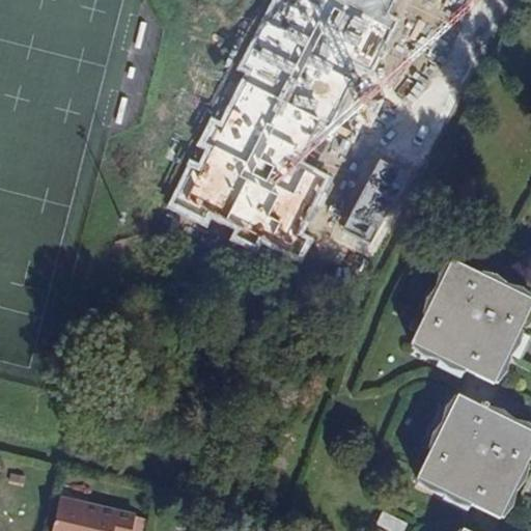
[(272,0),(236,71),(244,74),(220,122),(211,118),(196,147),(204,151),(195,167),(189,164),(165,207),(207,228),(212,221),(233,231),(229,241),(256,254),(260,245),(300,264),(313,239),(304,233),(331,177),(305,163),(323,129),(331,133),(357,78),(348,74),(352,65),(371,75),(400,20),(389,15),(395,0),(272,0)]
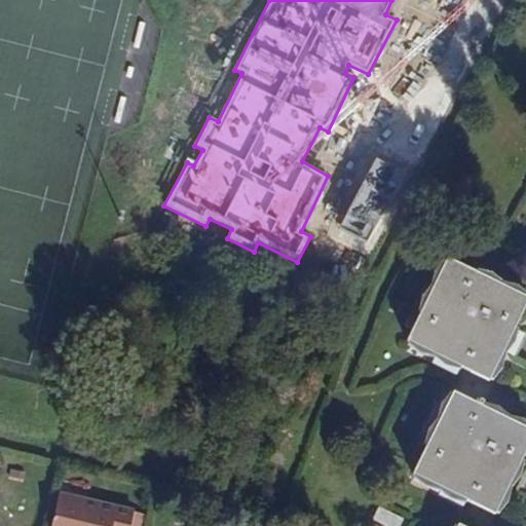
[(525,309),(525,299),(447,260),(407,342),(489,383),(525,309)]
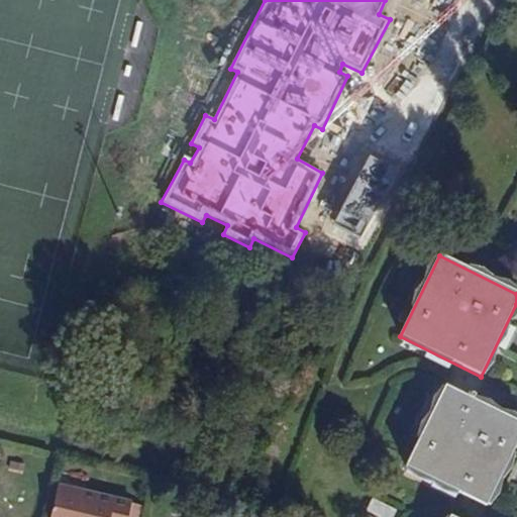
[(516,443),(516,421),(446,388),(407,468),(487,506),(516,443)]
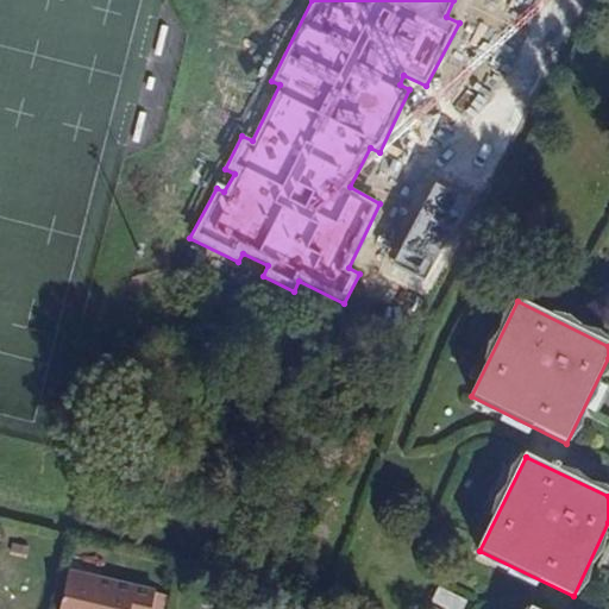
[(155,608),(158,596),(71,576),(63,608),(155,608)]
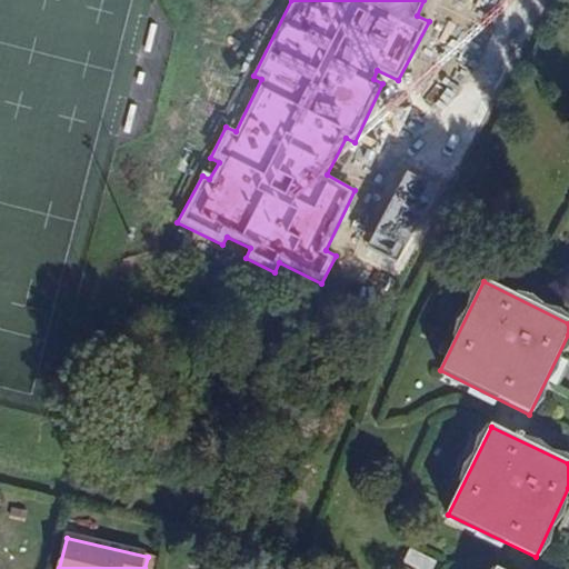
[(409,548),(405,563),(420,568),(432,568),(437,557),(409,548)]
